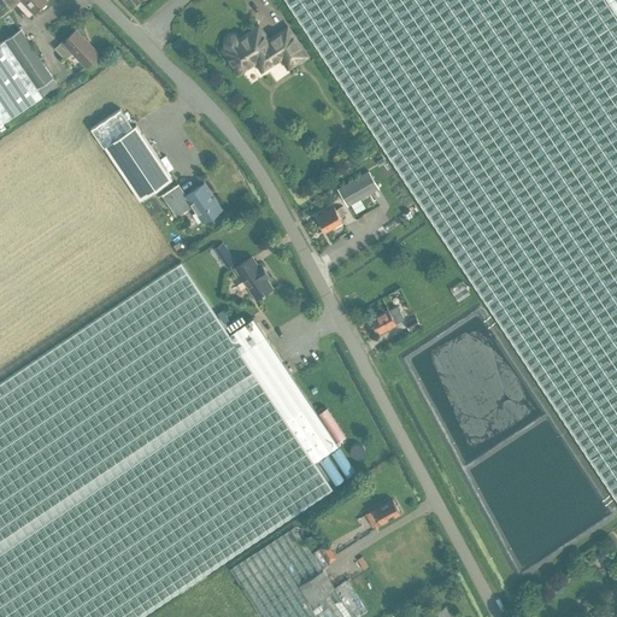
[(4,0),(12,9),(21,0),(34,15),(48,1),(47,0),(4,0)]
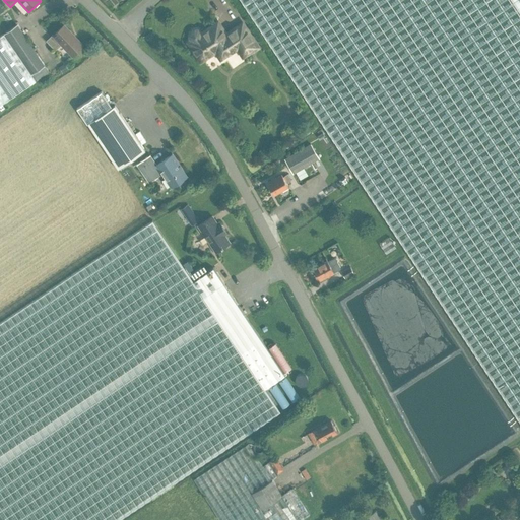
[(519,0),(241,0),(326,128),(405,249),(519,421),(519,0)]
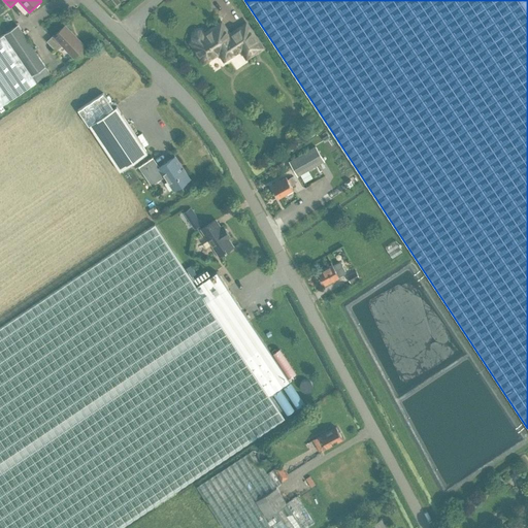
[(199,31),(197,31),(195,33),(193,35),(193,37),(194,39),(195,40),(192,42),(195,48),(194,48),(199,57),(200,56),(204,62),(219,52),(224,59),(241,48),(246,57),(262,47),(246,24),(229,35),(222,23),(204,34),(203,33),(201,32),(199,31)]
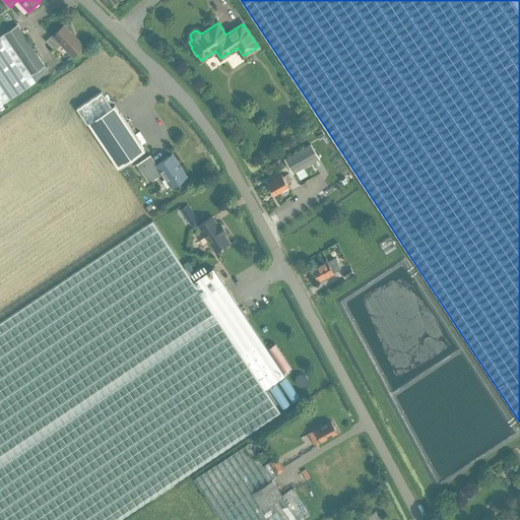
[(0,104),(49,71),(16,24),(0,36),(0,104)]
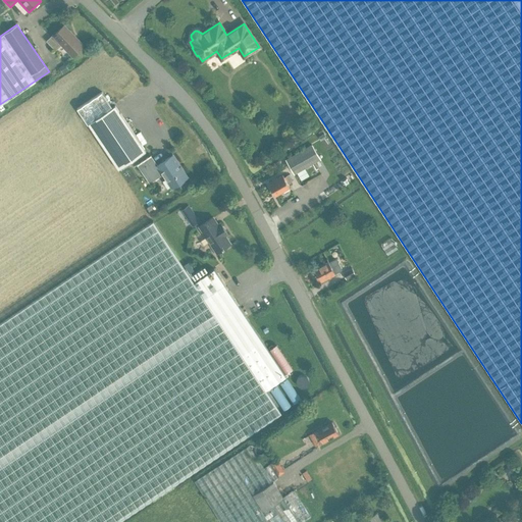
[(53,36),(53,35),(47,41),(56,50),(61,45),(72,56),(84,45),(64,24),(53,36)]
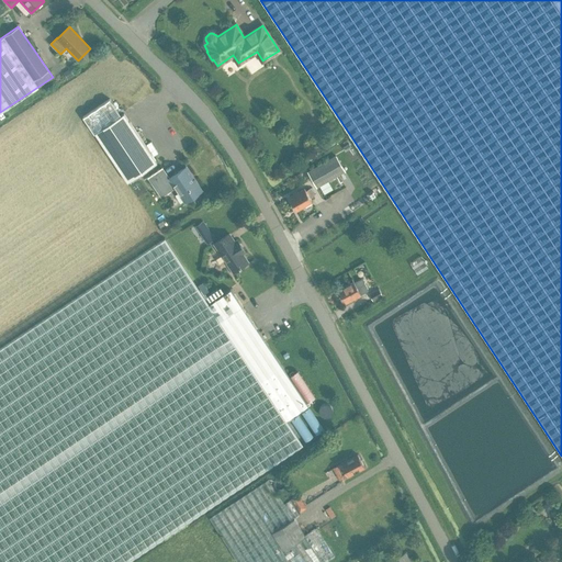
[(70,68),(64,72),(67,78),(74,74),(70,68)]
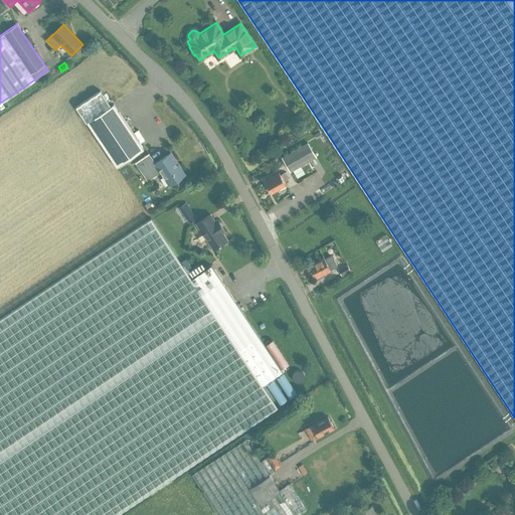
[(101,91),(76,107),(117,167),(144,149),(114,104),(111,106),(101,91)]
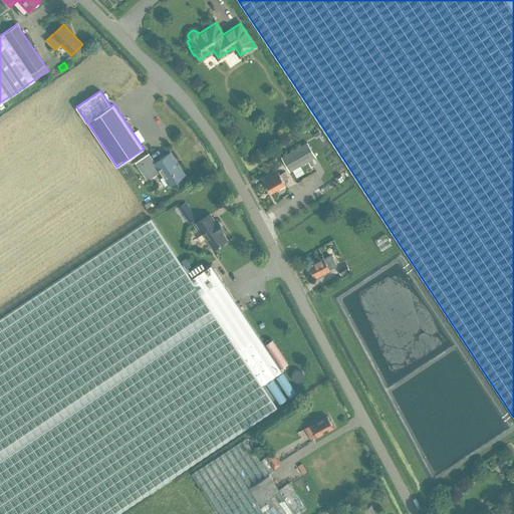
[(289,172),(295,169),(316,157),(308,143),(282,158),(289,172)]
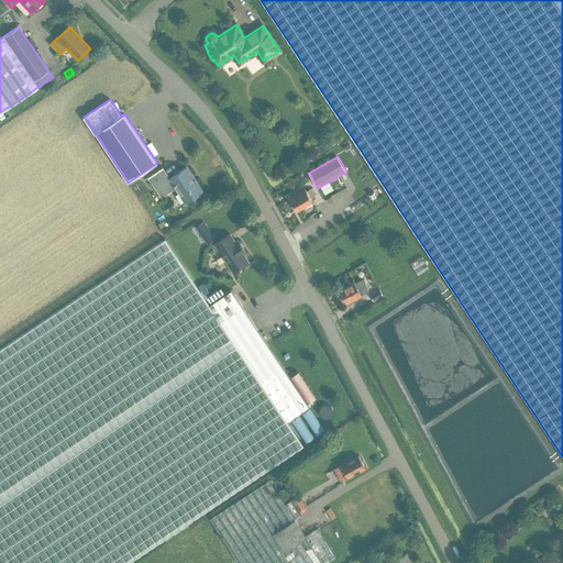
[(162,169),(163,168),(163,167),(147,177),(148,178),(148,177),(161,196),(175,186),(180,194),(181,192),(186,199),(185,200),(186,201),(190,199),(189,198),(194,195),(194,196),(202,191),(195,180),(194,181),(191,177),(192,177),(186,167),(168,179),(162,169)]
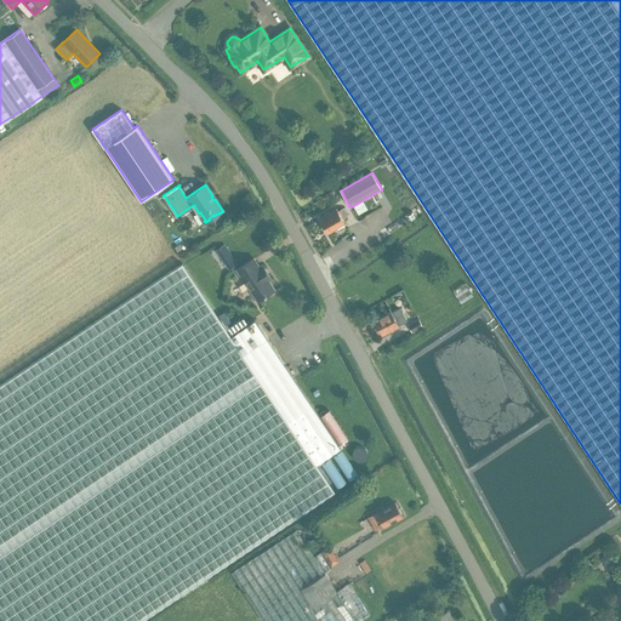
[(337,208),(319,218),(328,233),(345,222),(343,218),(348,215),(343,208),(339,210),(337,208)]
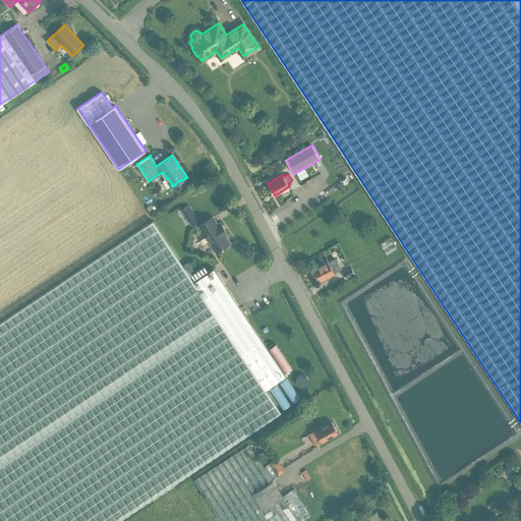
[(153,203),(147,207),(150,213),(157,208),(153,203)]
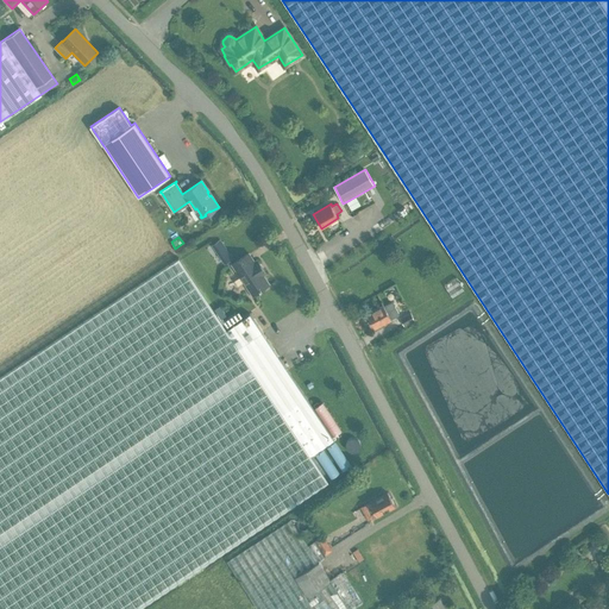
[(220,239),(212,245),(215,250),(224,244),(220,239)]
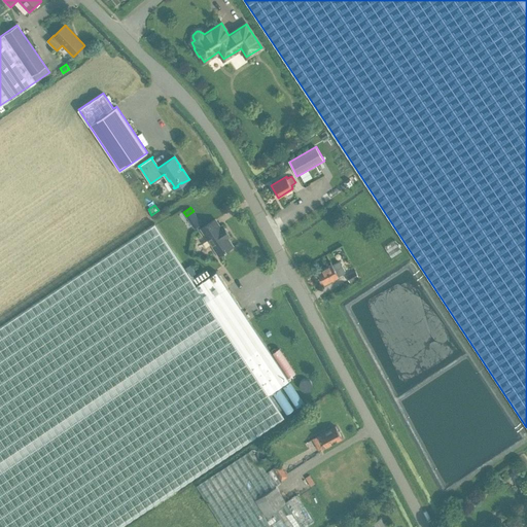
[(233,245),(227,238),(230,237),(222,225),(220,226),(215,219),(201,229),(218,255),(233,245)]
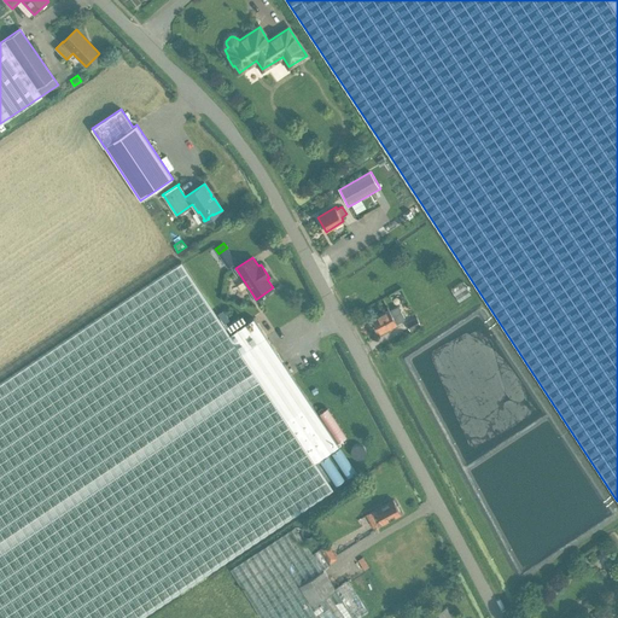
[(229,334),(181,262),(0,383),(0,617),(138,617),(333,488),(315,461),(339,445),(266,336),(254,318),(229,334)]
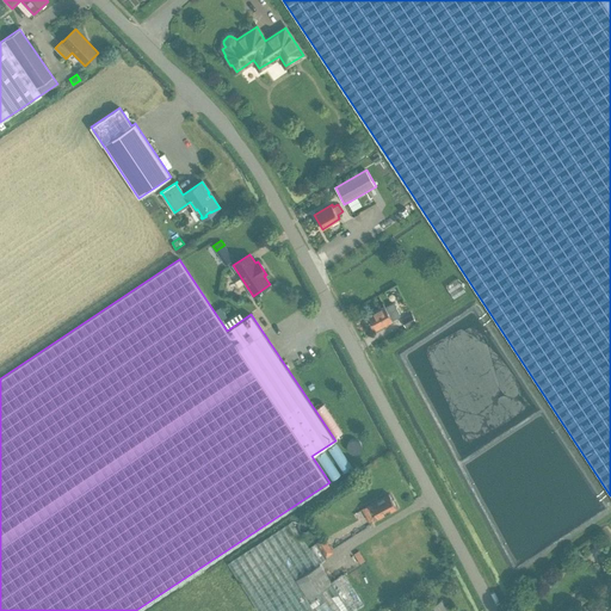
[(466,291),(457,278),(445,287),(455,300),(466,291)]
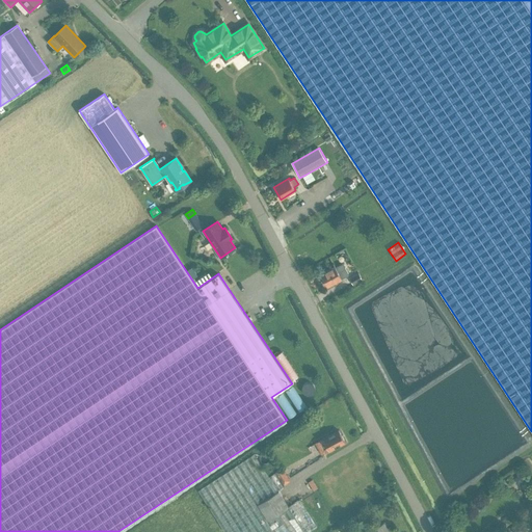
[(336,268),(335,267),(320,274),(327,287),(342,280),(341,278),(348,274),(343,264),(336,268)]
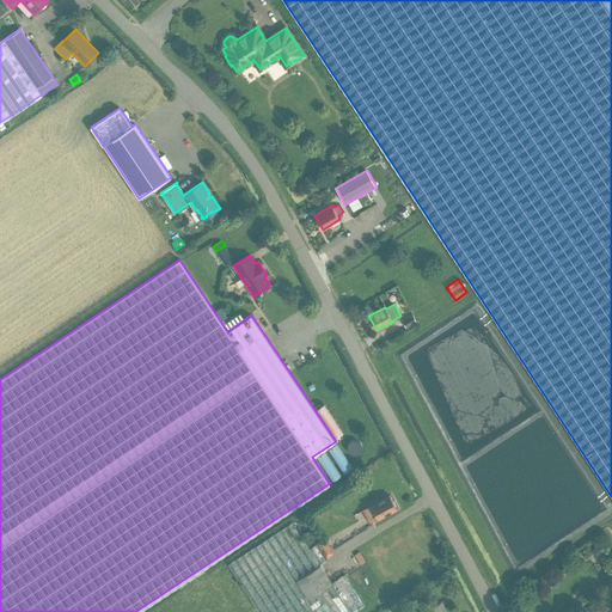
[(228,328),(239,319),(236,314),(226,322),(228,328)]
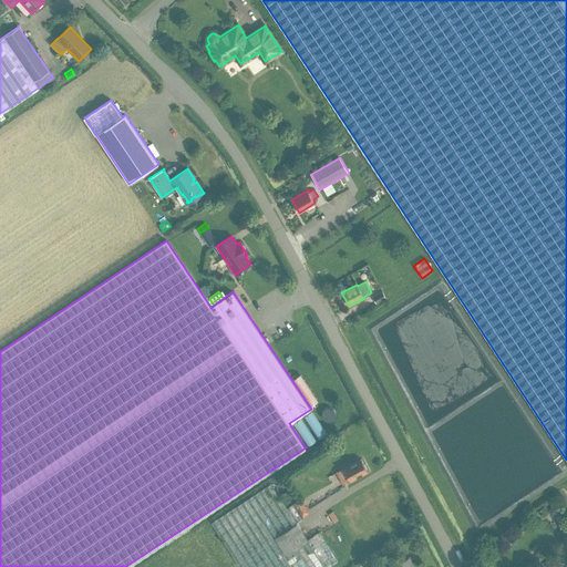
[(382,291),(372,296),(375,302),(385,298),(382,291)]
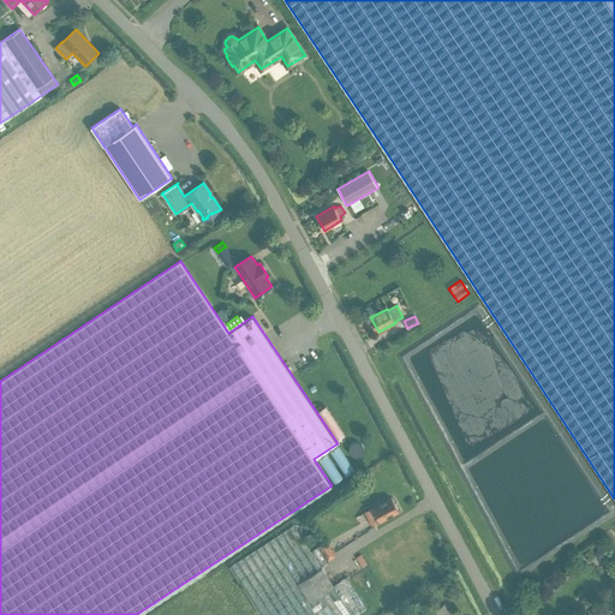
[(392,497),(372,507),(364,512),(371,525),(380,521),(399,512),(392,497)]
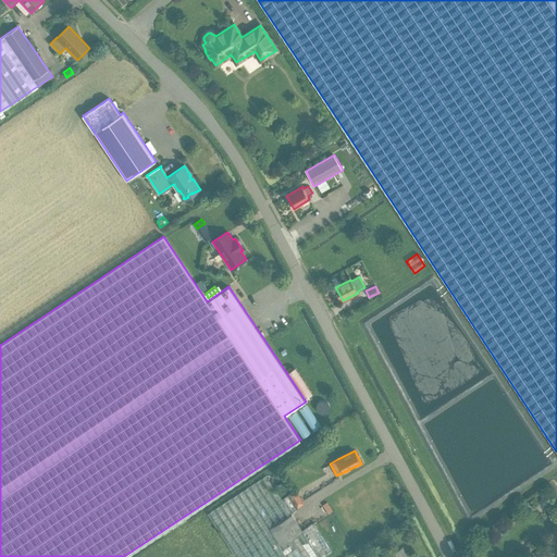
[(272,475),(271,477),(271,478),(271,479),(271,480),(271,481),(272,482),(272,483),(273,484),(274,484),(276,485),(277,485),(279,484),(280,484),(281,483),(282,483),(282,482),(283,481),(283,480),(283,479),(283,478),(283,477),(282,477),(281,475),(281,474),(280,473),(279,473),(277,473),(276,473),(275,473),(274,474),(273,474),(272,475)]
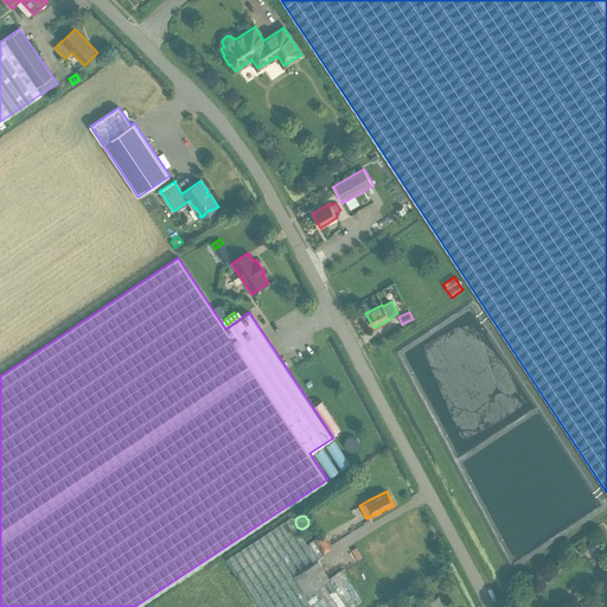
[(227,560),(256,606),(350,606),(362,600),(343,569),(330,579),(318,560),(324,556),(323,554),(331,549),(321,534),(314,538),(307,544),(289,518),(227,560)]
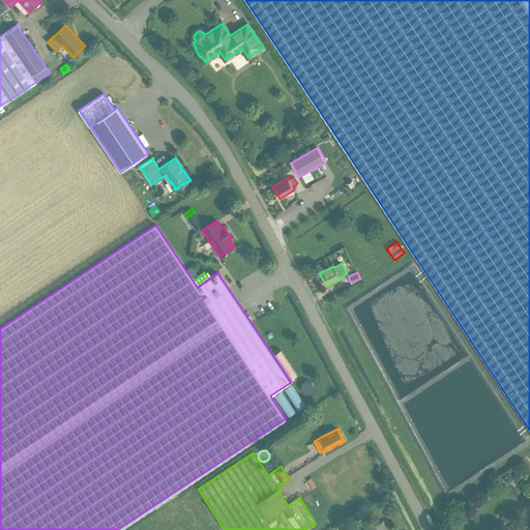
[(312,477),(307,480),(313,489),(317,486),(312,477)]
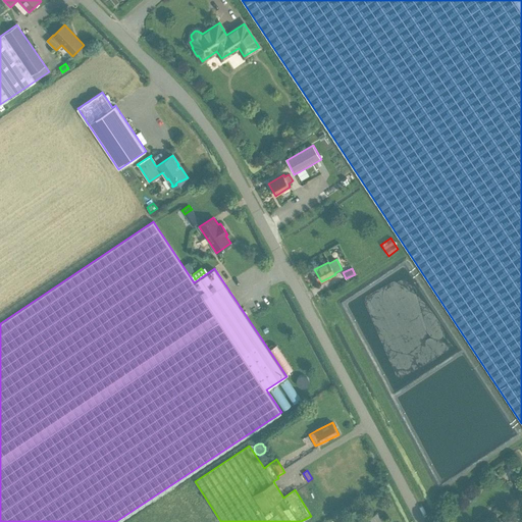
[(381,521),(376,513),(363,520),(364,521),(381,521)]
